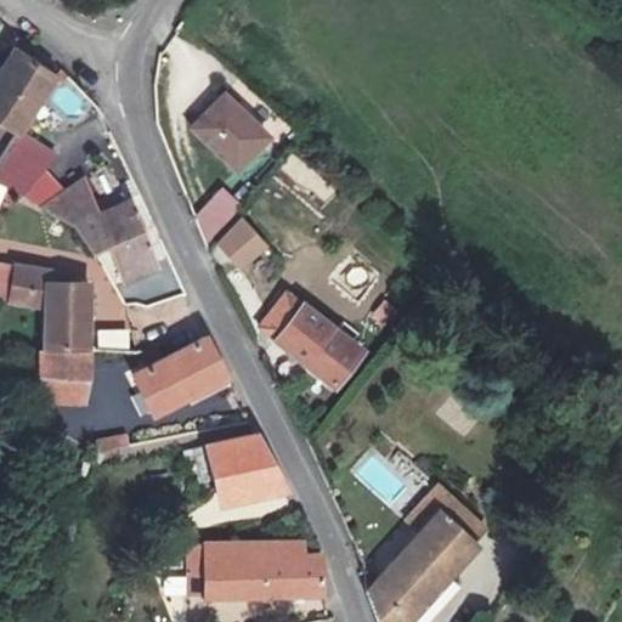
[(57,74),(13,47),(0,67),(0,177),(22,136),(57,74)]
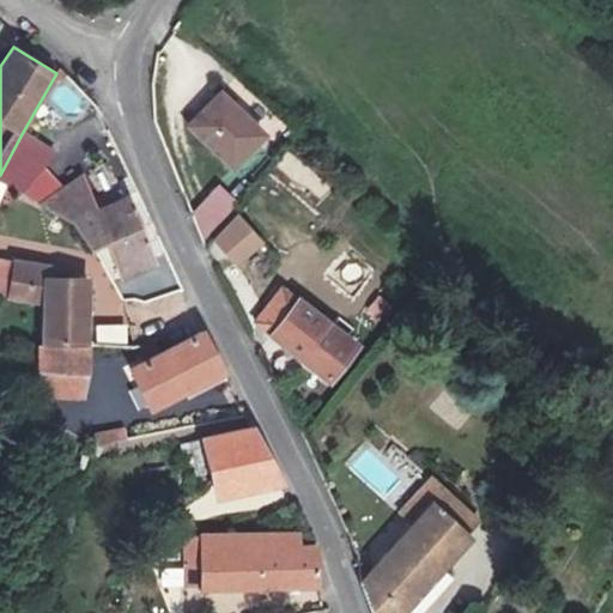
[(219,93),(189,126),(232,167),(262,135),(219,93)]
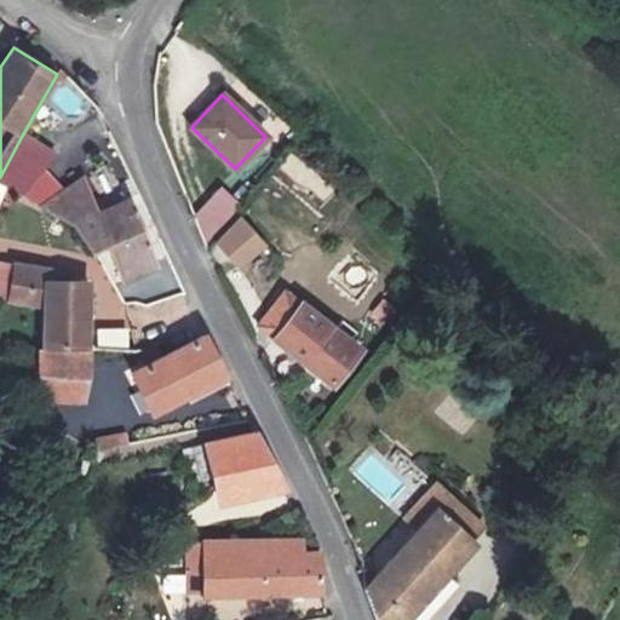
[(58,161),(22,136),(0,177),(0,181),(32,197),(38,190),(58,161)]
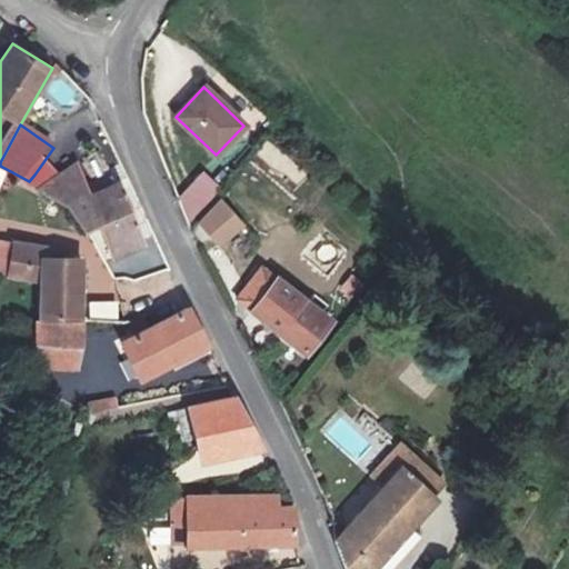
[(35,175),(29,181),(69,203),(85,233),(99,229),(109,255),(115,268),(149,253),(145,241),(120,183),(87,195),(83,187),(81,180),(66,155),(42,179),(35,175)]
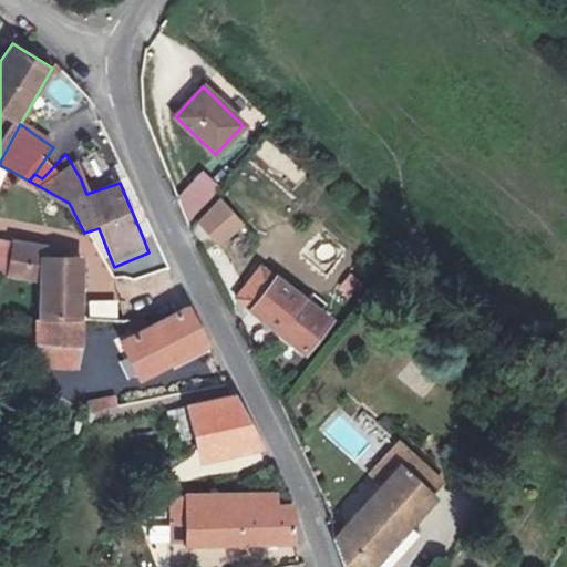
[(172,202),(193,220),(220,188),(199,171),(172,202)]
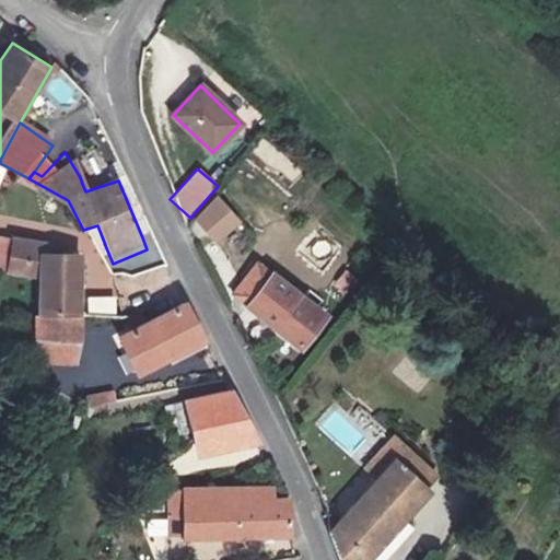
[(211,247),(241,224),(218,196),(188,219),(211,247)]
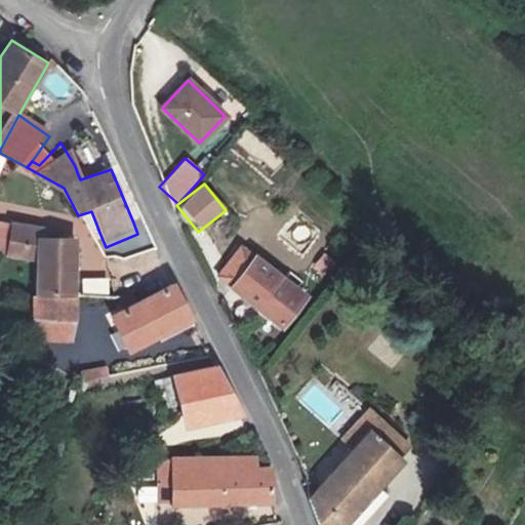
[(10,224),(0,220),(0,251),(6,253),(10,224)]
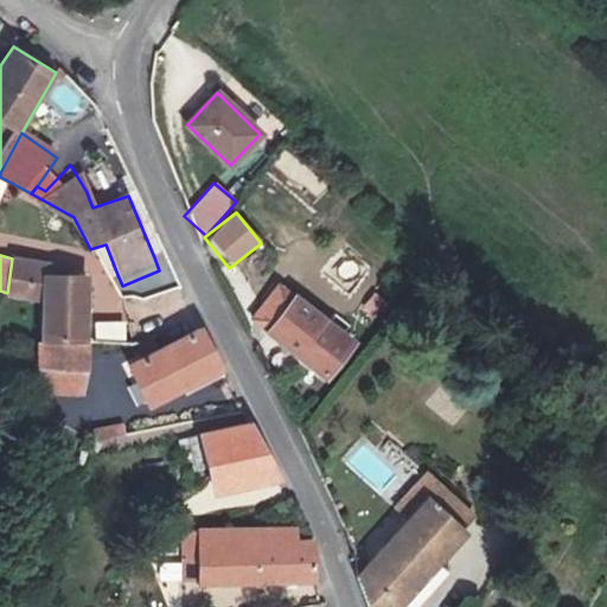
[(46,264),(12,259),(7,293),(44,302),(43,340),(81,342),(83,343),(82,274),(45,274),(46,264)]
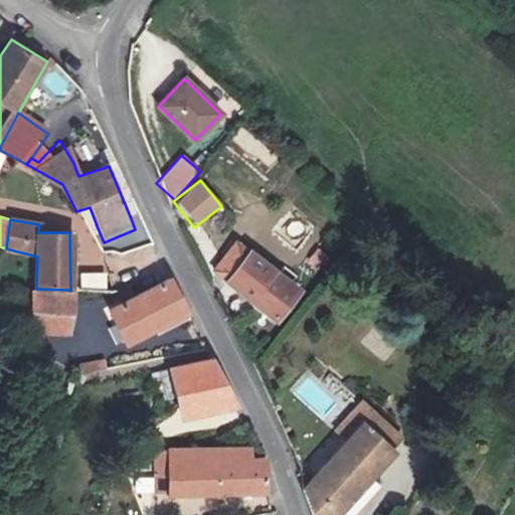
[(236,241),(213,271),(273,322),(299,292),(288,283),(296,275),(284,266),(277,274),(242,246),(236,241)]
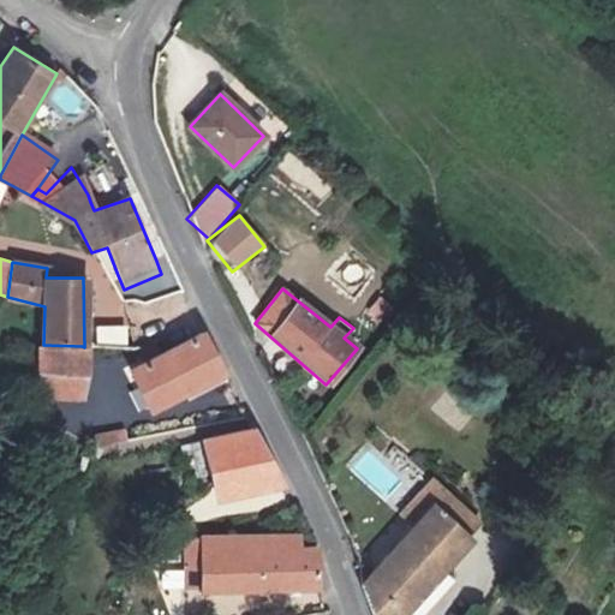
[(363,310),(374,326),(392,312),(381,297),(363,310)]
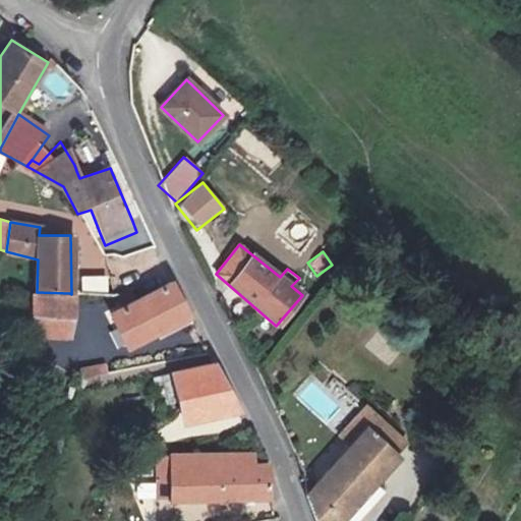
[(107,291),(106,276),(78,278),(78,292),(107,291)]
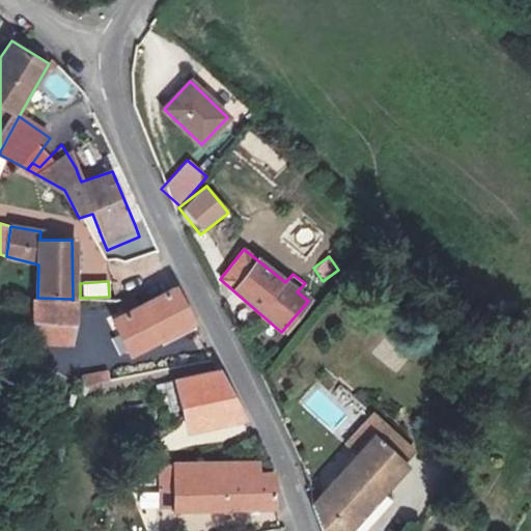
[(134,299),(121,299),(128,310),(113,318),(131,354),(194,324),(175,287),(138,306),(134,299)]
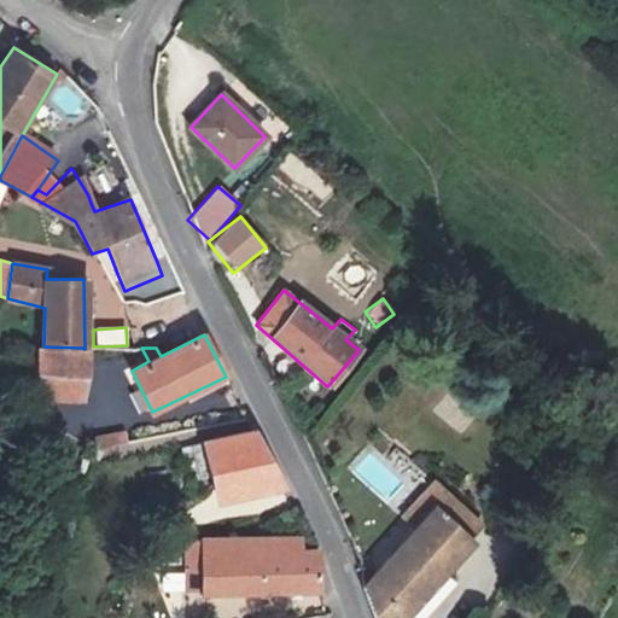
[(82,348),(44,347),(42,375),(86,377),(85,349),(82,348)]
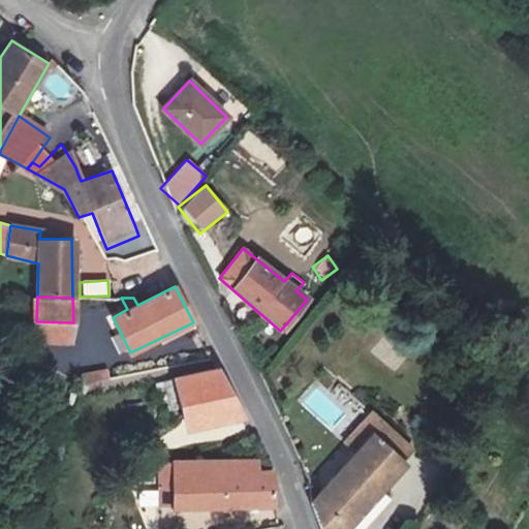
[(73,322),(36,321),(35,341),(71,343),(73,322)]
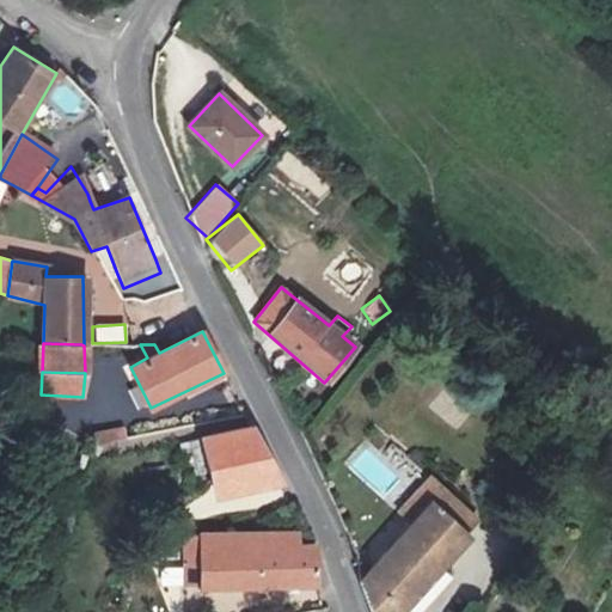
[(252,428),(201,438),(213,484),(276,475),(252,428)]
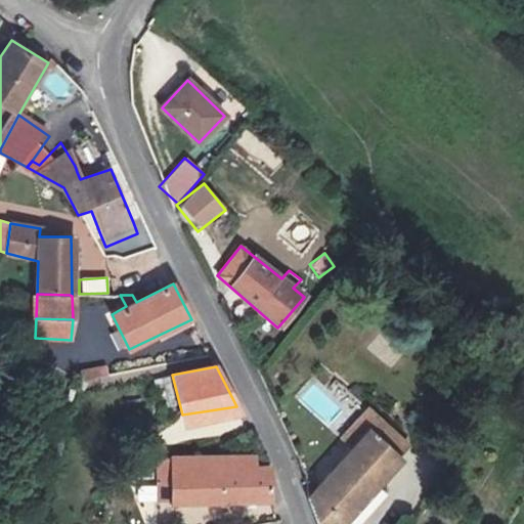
[(105,367),(83,372),(84,381),(108,376),(105,367)]
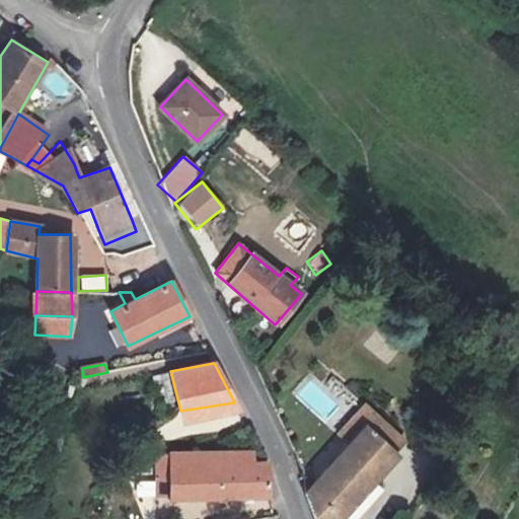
[(395,451),(366,427),(307,489),(320,518),(339,518),(365,489),(395,451)]
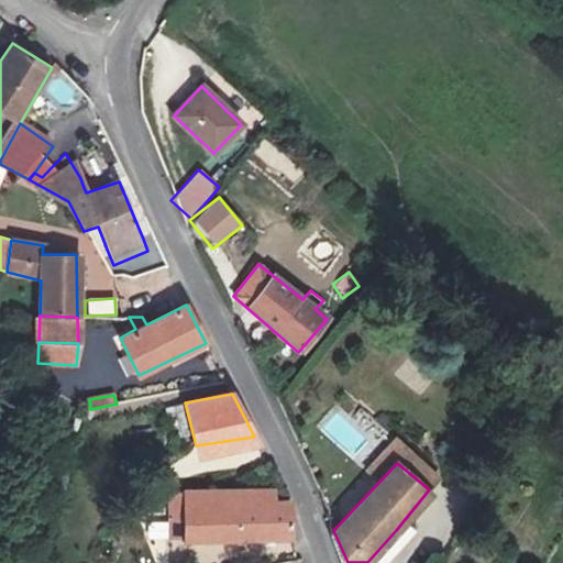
[(241,490),(170,492),(172,519),(184,518),(184,537),(291,538),(290,522),(287,501),(241,503),(241,490)]
